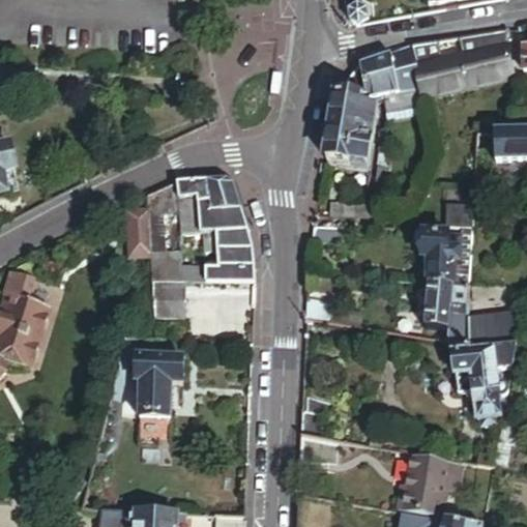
[(353,24),(363,18),(362,9),(354,4),(346,8),(347,20),(353,24)]
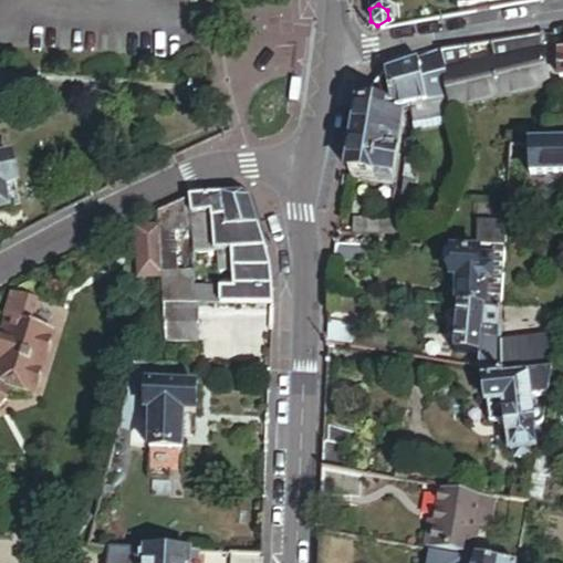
[(542,45),(541,30),(502,37),(489,40),(494,59),(542,45)]
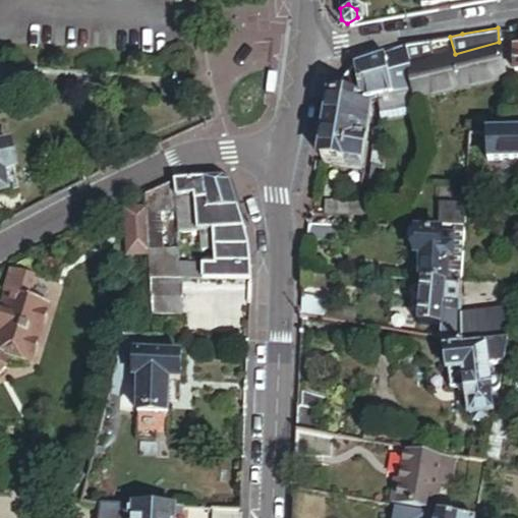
[(430,60),(424,41),(401,45),(409,66),(430,60)]
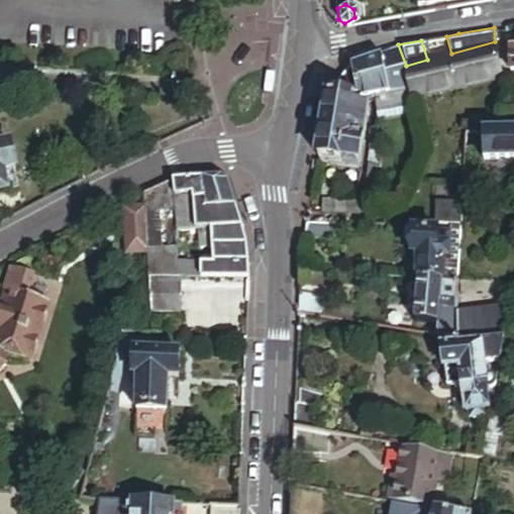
[(415,95),(503,72),(495,41),(451,54),(427,60),(406,66),(415,95)]
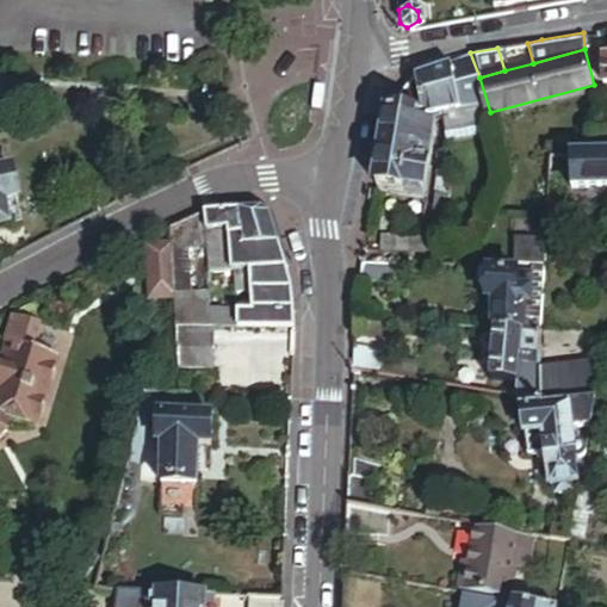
[(493,118),(490,112),(479,78),(470,53),(435,67),(413,76),(434,118),(435,119),(441,117),(475,109),(478,123),(493,118)]
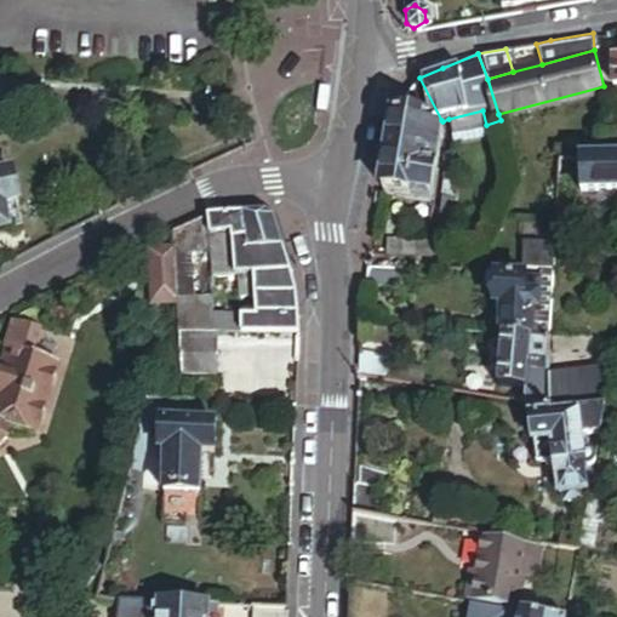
[(411,189),(428,190),(439,126),(427,124),(441,120),(420,78),(406,92),(393,108),(381,186),(410,190),(411,189)]
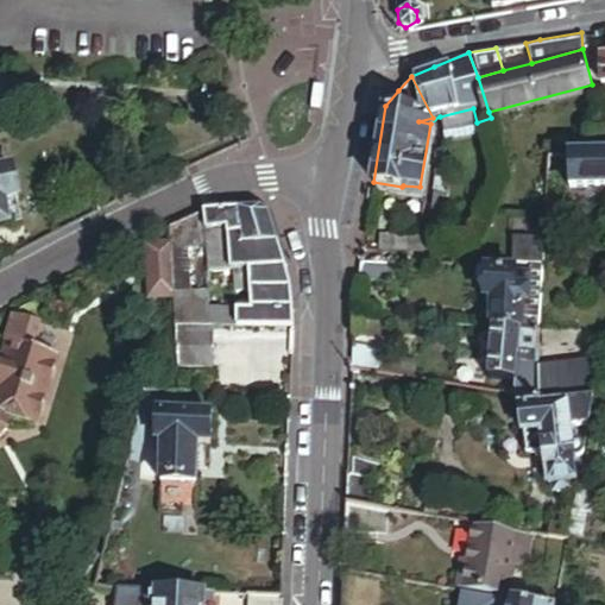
[(473,108),(440,117),(442,132),(477,123),(473,108)]
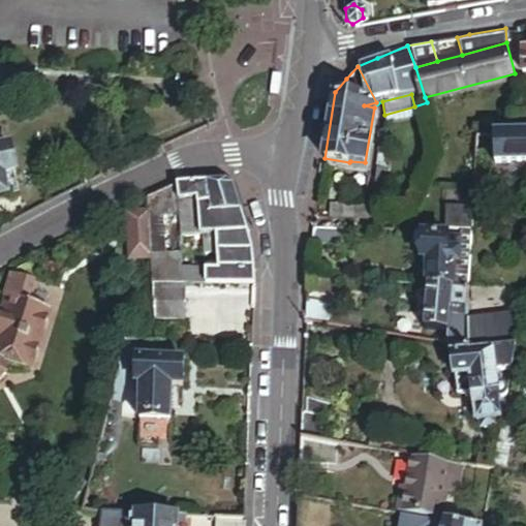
[(377,152),(392,153),(388,127),(379,128),(377,152)]
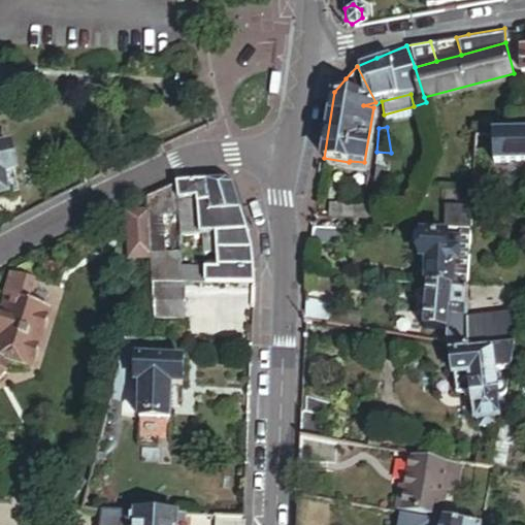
[(499,160),(524,157),(524,128),(496,132),(499,160)]
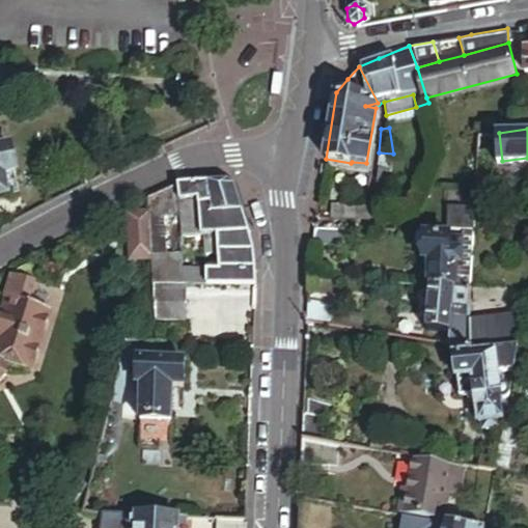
[(0,195),(3,194),(0,181),(0,172),(11,169),(6,146),(0,147),(0,195)]
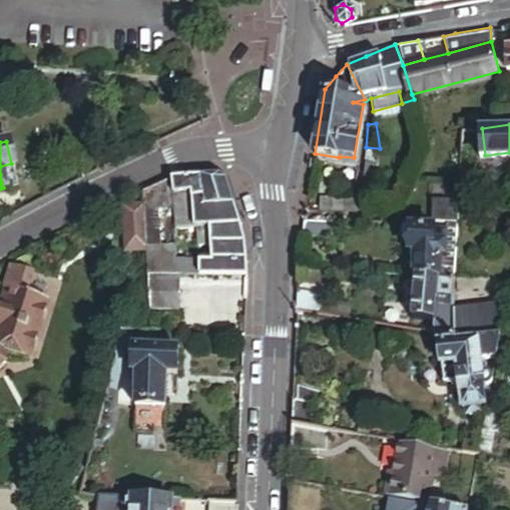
[(366,160),(378,161),(380,148),(366,147),(365,161),(366,160)]
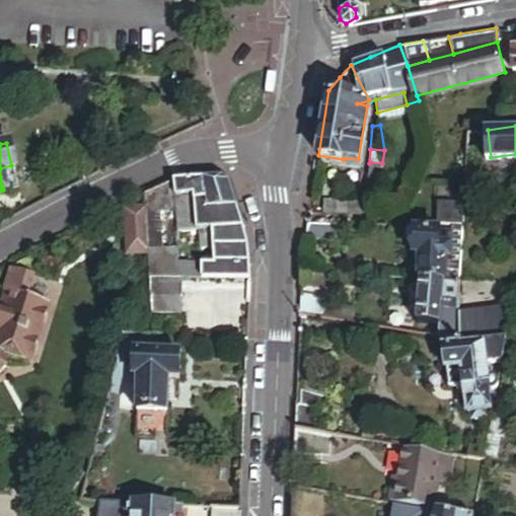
[(365,211),(376,210),(382,163),(370,162),(365,199),(365,211)]
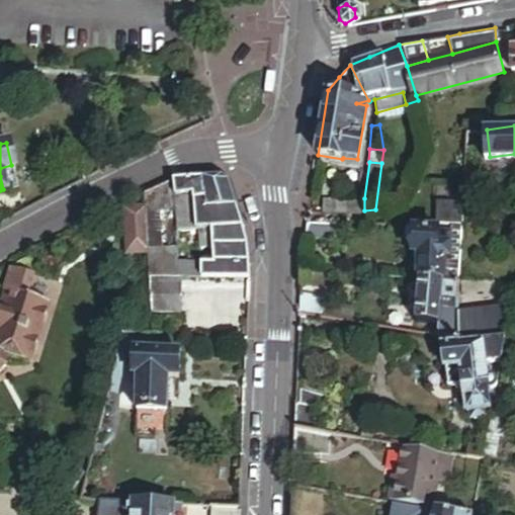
[(3,189),(16,186),(11,165),(0,168),(0,176),(3,189)]
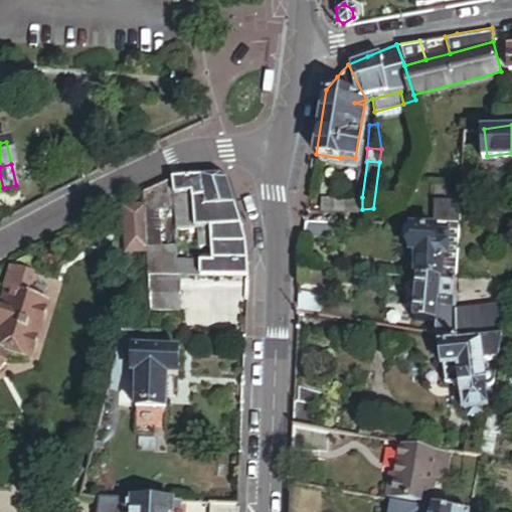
[(144,242),(157,243),(155,211),(173,211),(189,211),(189,222),(194,221),(195,227),(196,227),(238,223),(230,195),(226,181),(220,177),(215,175),(185,177),(171,180),(140,192),(141,202),(144,242)]
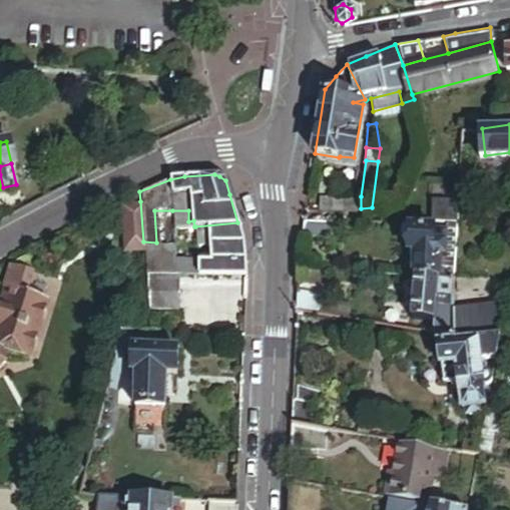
[(459,216),(460,194),(434,194),(433,216),(448,216),(459,216)]
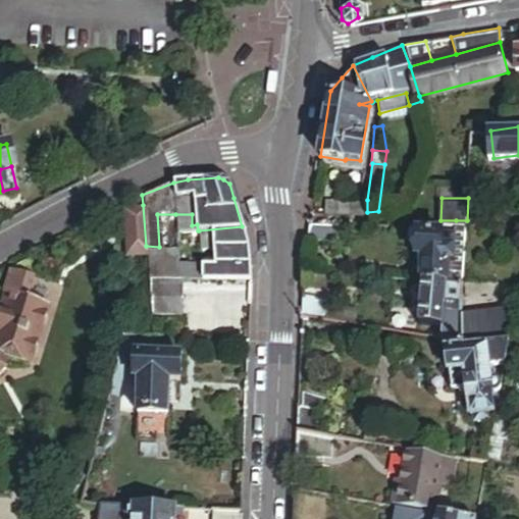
[(352,212),(367,212),(367,200),(328,202),(328,212),(352,212)]
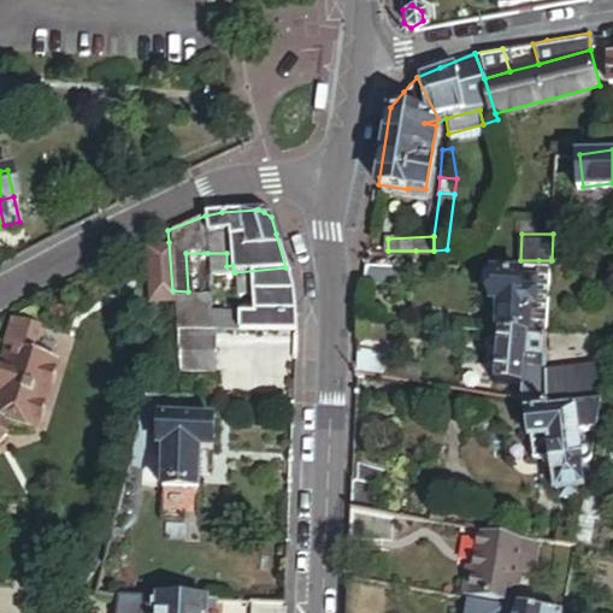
[(174,295),(172,290),(169,242),(146,243),(149,298),(174,295)]
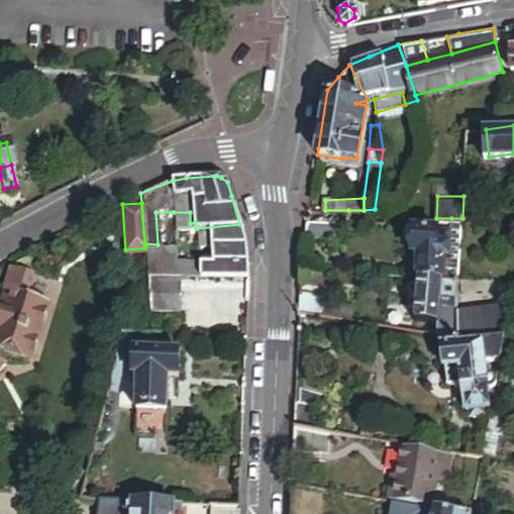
[(190,212),(174,212),(174,231),(182,230),(196,228),(195,222),(190,223),(190,212)]
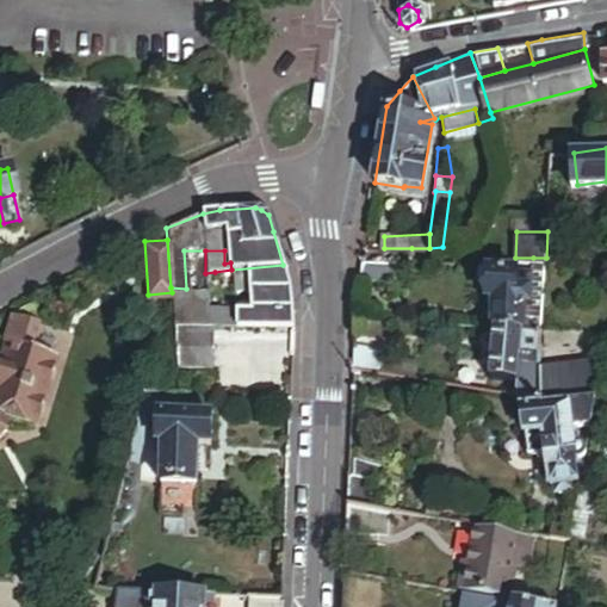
[(544,276),(546,258),(533,258),(533,267),(533,276),(544,276)]
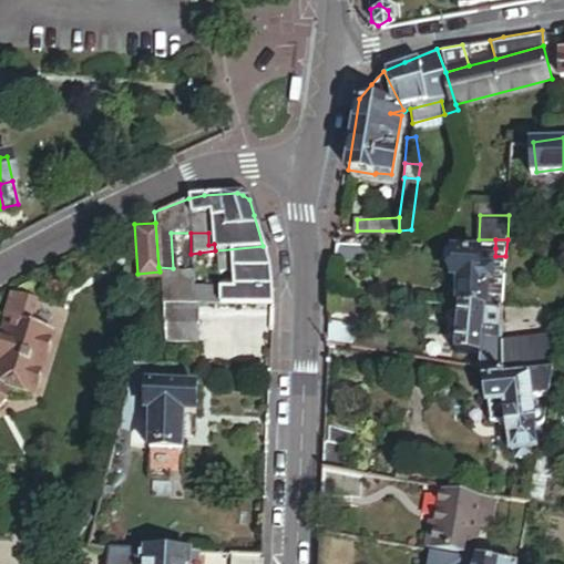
[(332,259),(371,259),(372,242),(335,242),(332,259)]
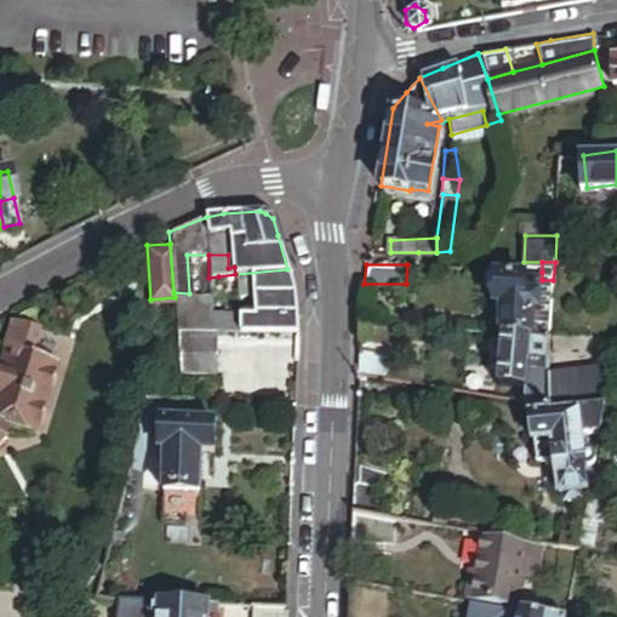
[(296,330),(296,306),(292,287),(287,269),(236,274),(236,302),(238,329),(296,330)]
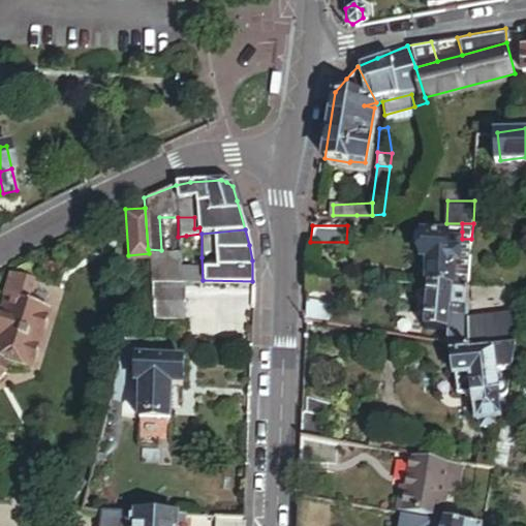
[(470,267),(461,267),(462,239),(462,231),(425,229),(423,254),(432,254),(431,280),(469,283),(470,267)]
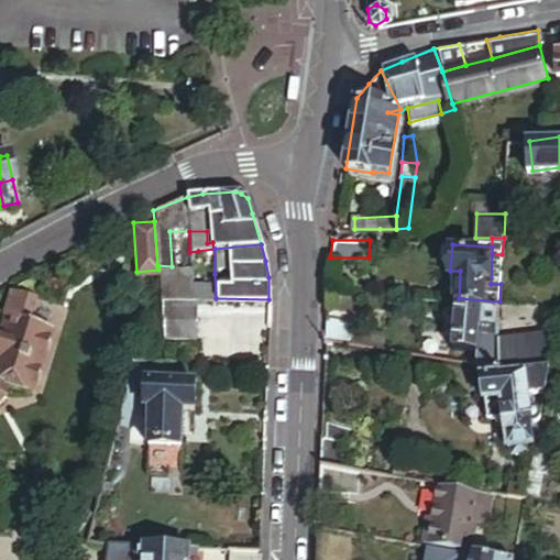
[(215,274),(215,249),(213,249),(198,251),(199,275),(215,274)]
